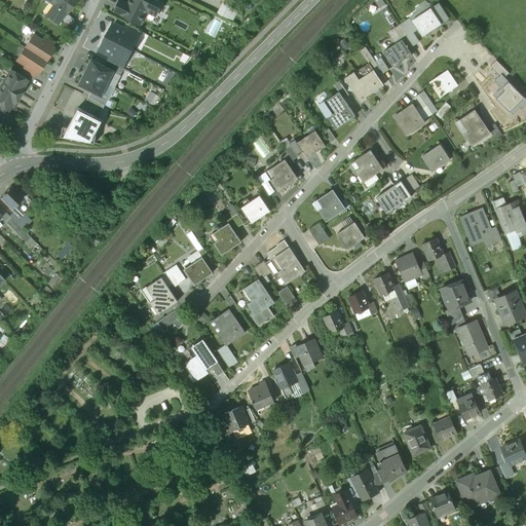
[(76,0),(45,0),(57,8),(48,19),(58,25),(65,14),(66,14),(76,0)]
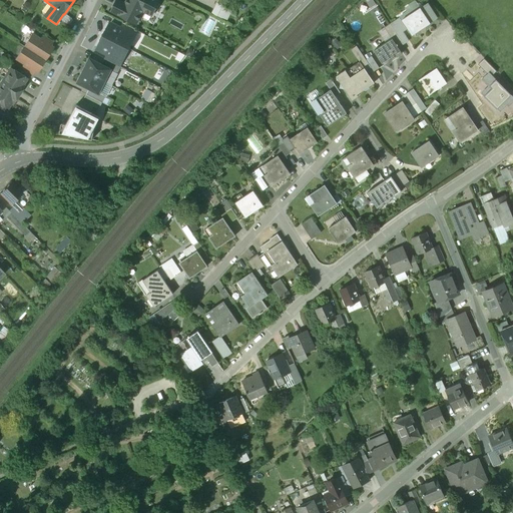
[(127,0),(125,4),(117,0),(111,11),(136,23),(144,6),(153,11),(158,0),(127,0)]
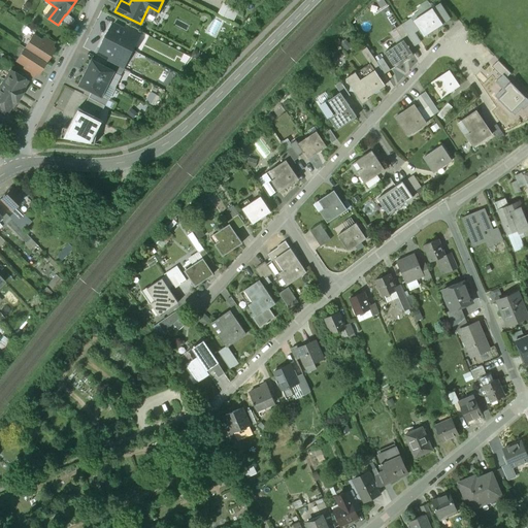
[(217,13),(234,21),(238,10),(222,3),(217,13)]
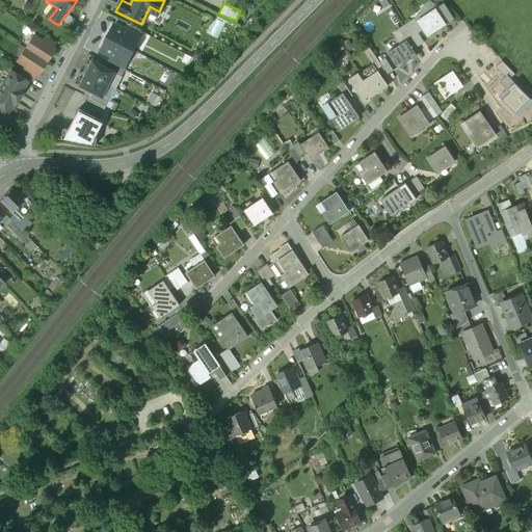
[(435,9),(417,21),(423,30),(427,36),(446,24),(435,9)]
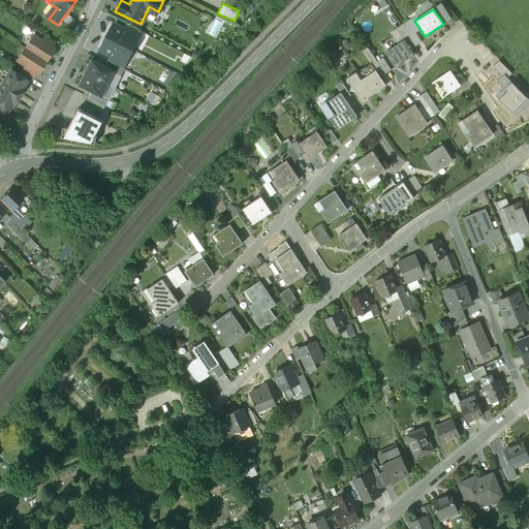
[(413,31),(415,33),(421,30),(414,21),(413,18),(402,25),(408,34),(413,31)]
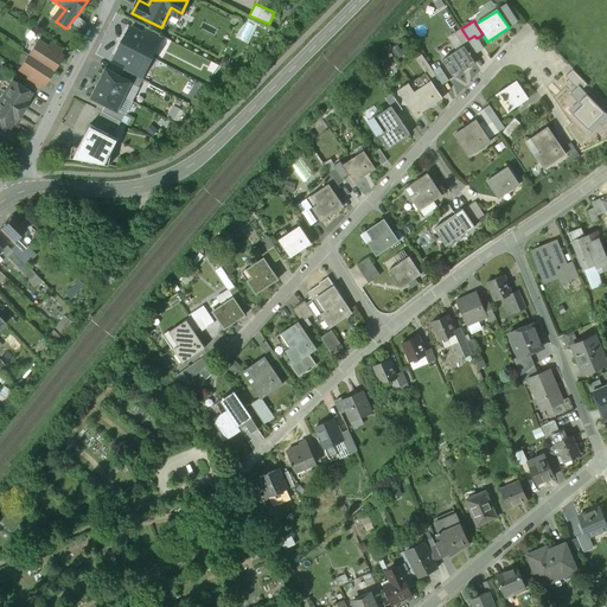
[(164,37),(145,27),(141,34),(155,42),(160,44),(164,37)]
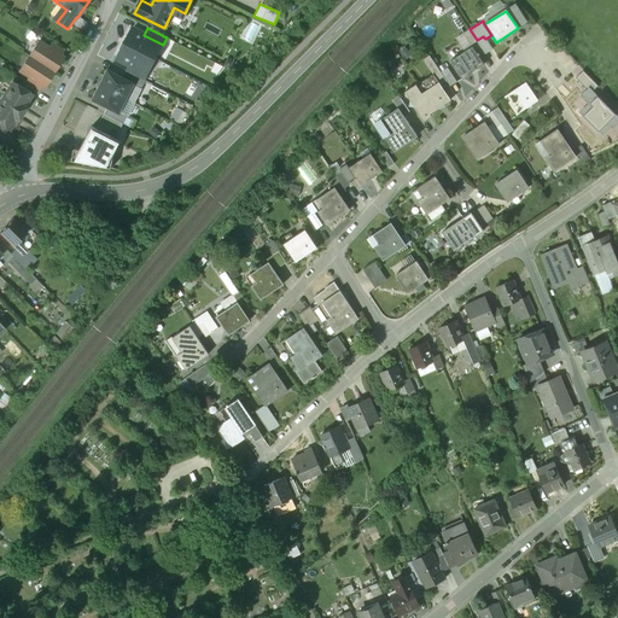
[(144,35),(132,29),(128,35),(126,36),(122,42),(151,57),(158,42),(144,35)]
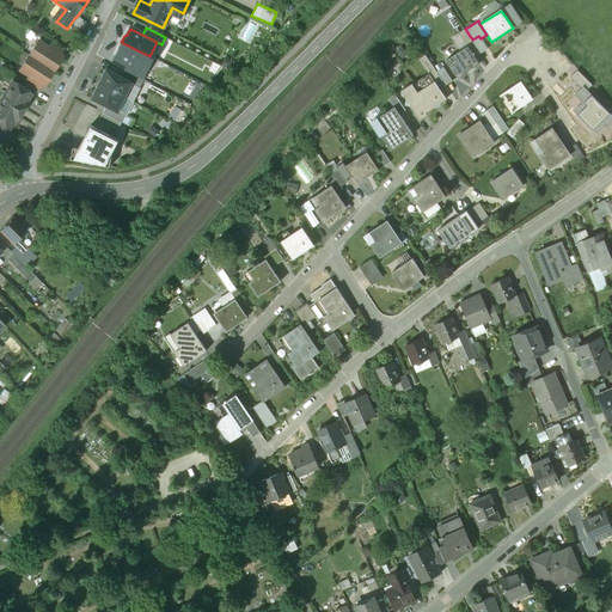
[(465,29),(459,34),(465,44),(472,40),(465,29)]
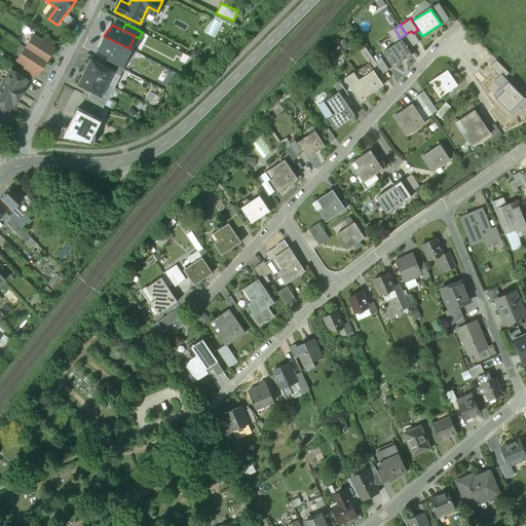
[(411,31),(406,34),(414,45),(419,42),(413,33),(411,31)]
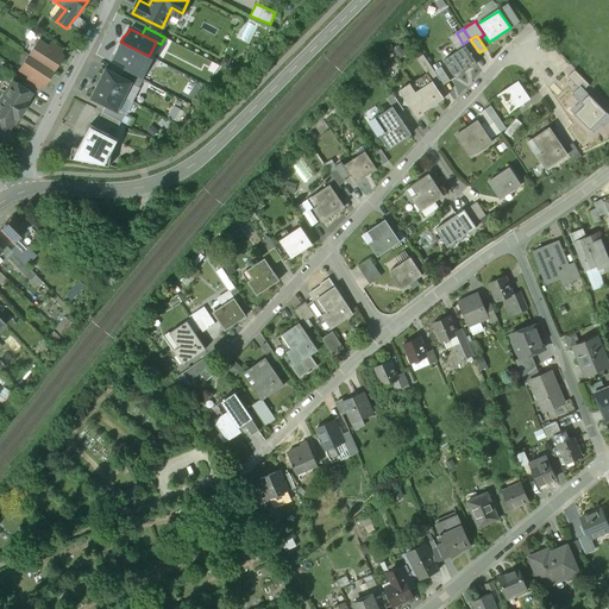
[(479,52),(470,39),(463,44),(465,46),(472,57),(479,52)]
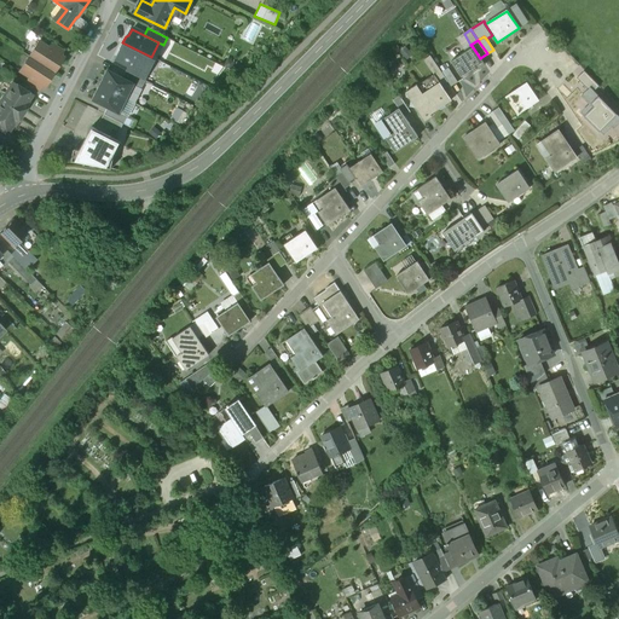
[(47,48),(38,42),(28,56),(53,71),(62,58),(59,56),(47,48)]
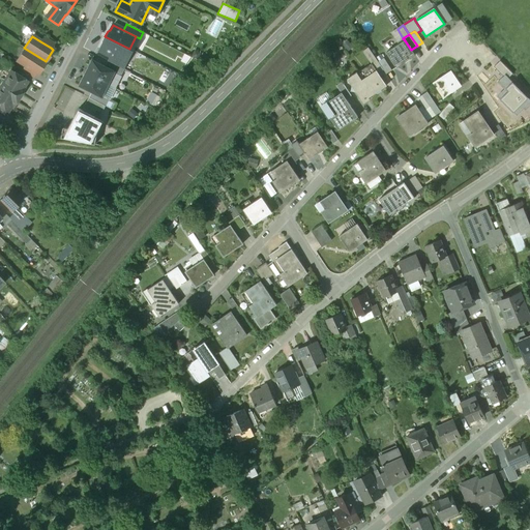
[(54,42),(43,36),(40,41),(51,48),(53,46),(54,42)]
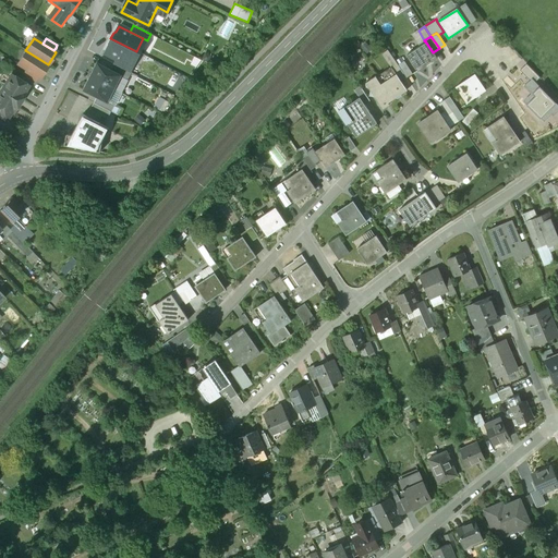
[(136,51),(110,38),(108,44),(109,46),(106,52),(117,59),(130,65),(130,64),(136,51)]
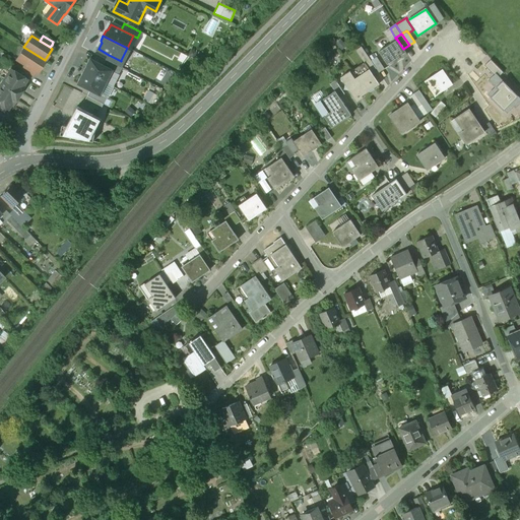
[(397,40),(379,51),(389,66),(407,55),(403,49),(397,40)]
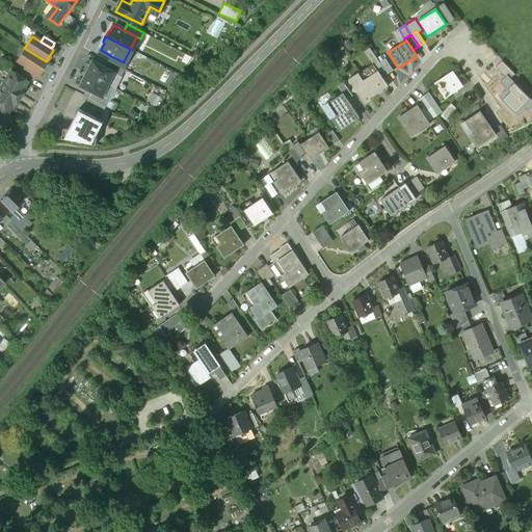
[(46,61),(24,48),(17,60),(25,65),(35,73),(37,74),(46,61)]
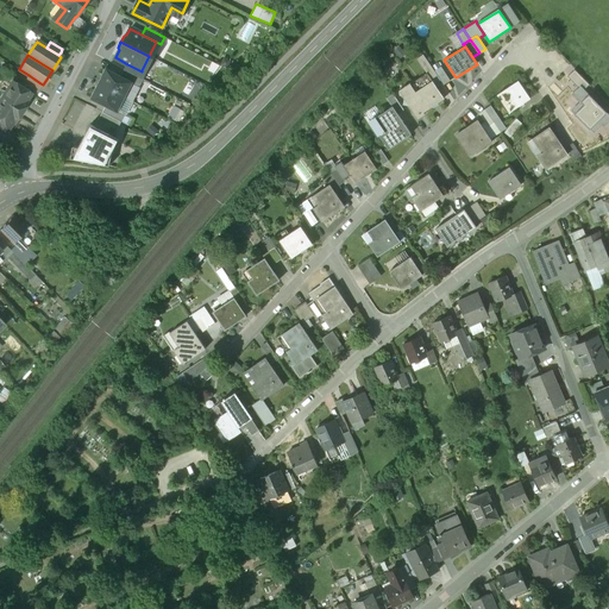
[(433,69),(424,55),(416,60),(426,74),(433,69)]
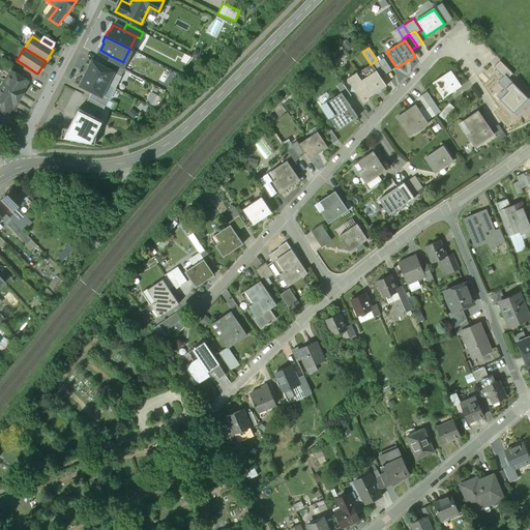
[(123,62),(111,56),(108,61),(124,69),(127,63),(123,61),(123,62)]
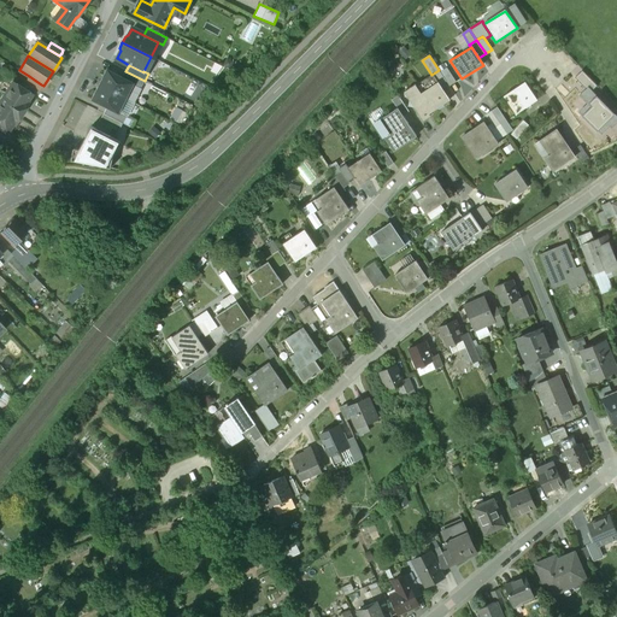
[(122,77),(109,70),(100,86),(125,98),(133,83),(122,77)]
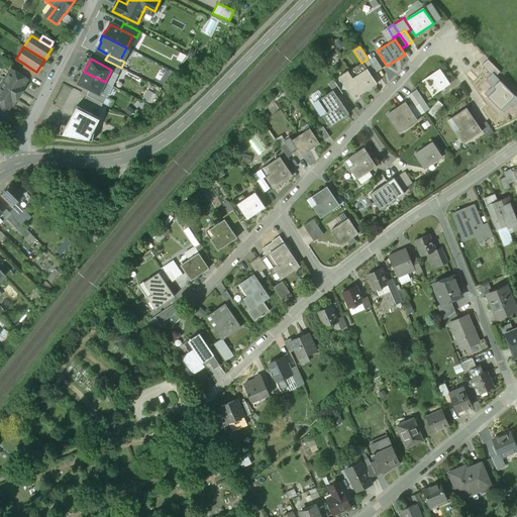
[(374,69),(368,59),(362,63),(367,70),(367,69),(369,72),(374,69)]
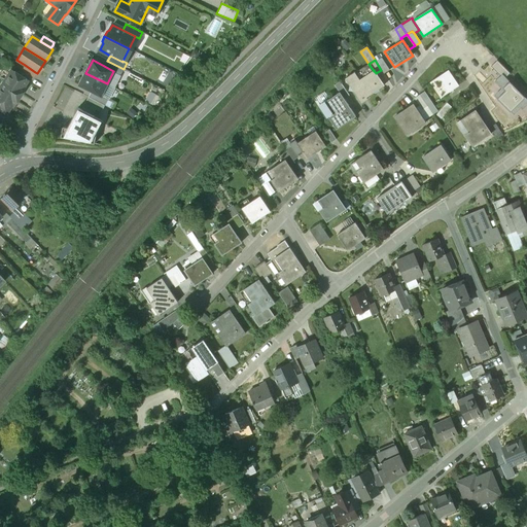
[(124,69),(107,61),(104,66),(113,71),(120,75),(124,69)]
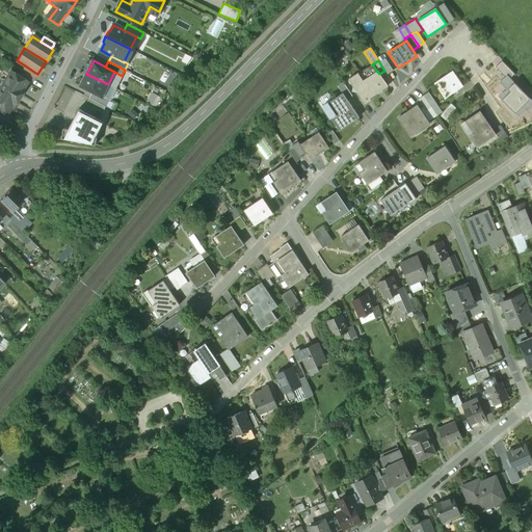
[(510,79),(515,75),(502,61),(496,68),(505,77),(507,75),(510,79)]
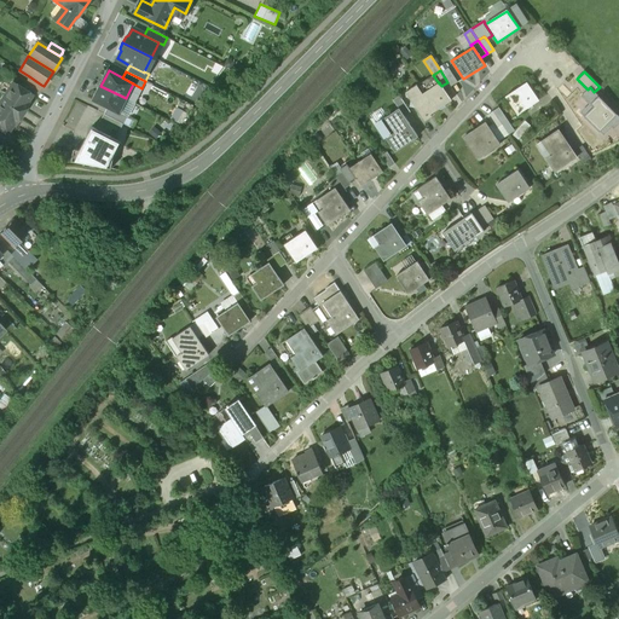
[(41,85),(29,76),(25,82),(38,91),(41,85)]
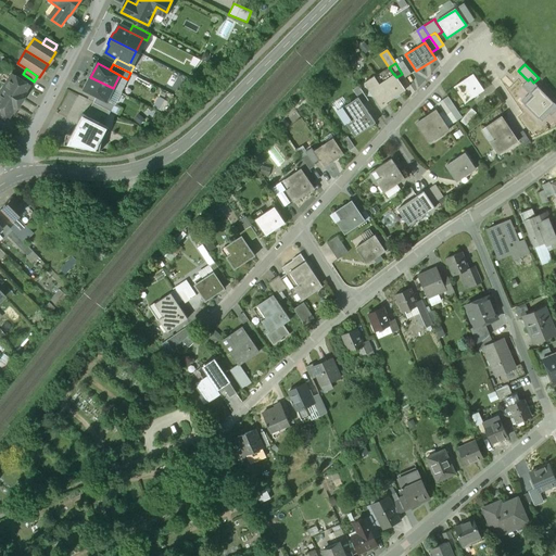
[(27,86),(10,74),(0,90),(0,111),(8,116),(12,110),(13,110),(17,104),(19,105),(22,100),(21,99),(24,93),(23,92),(27,86)]
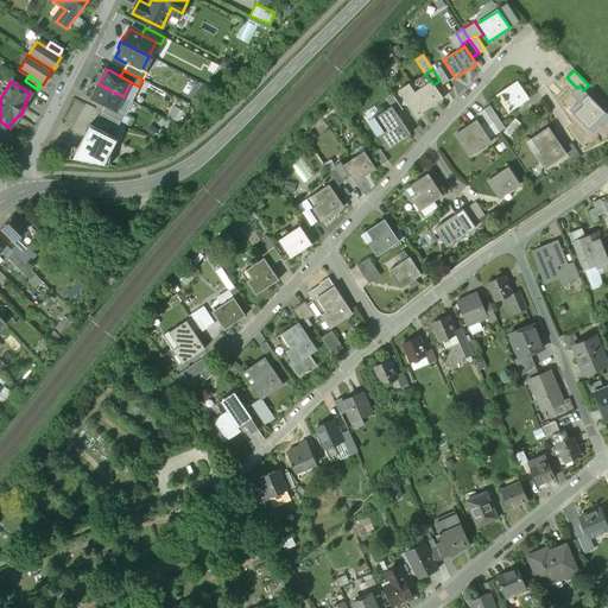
[(415,93),(411,95),(418,106),(422,113),(423,113),(443,99),(434,84),(431,81),(431,82),(415,93)]
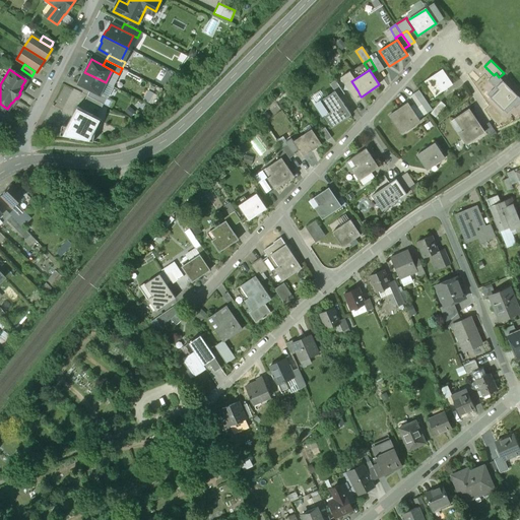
[(443,69),(425,81),(435,96),(453,84),(443,69)]
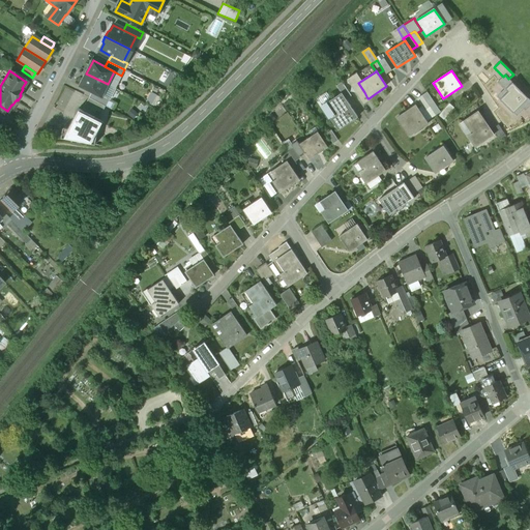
[(361,81),(356,72),(347,79),(353,88),(352,90),(355,91),(358,96),(364,92),(358,83),(361,81)]
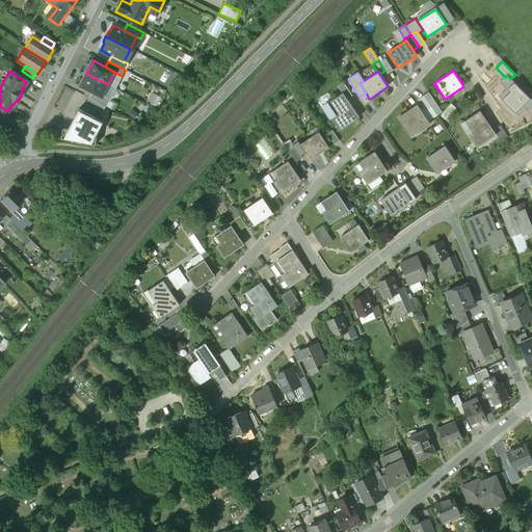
[(108,84),(86,74),(80,86),(92,92),(102,97),(108,84)]
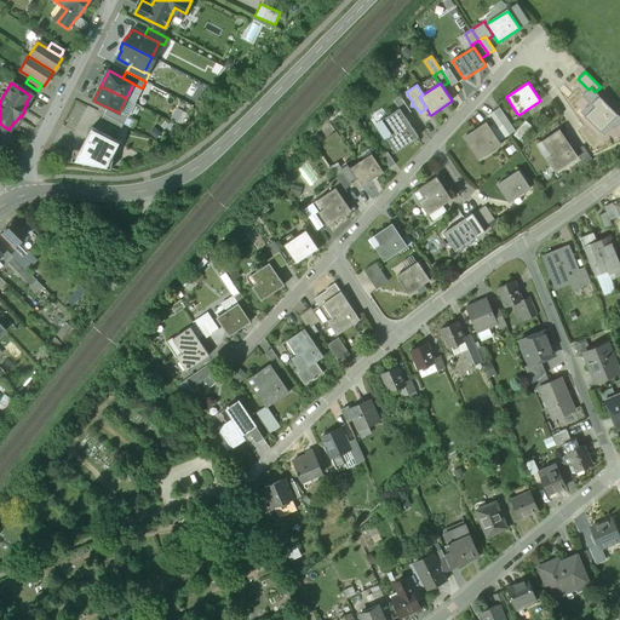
[(619,118),(595,92),(591,87),(589,90),(583,96),(592,107),(584,114),(602,133),(610,125),(614,128),(619,122),(619,118)]
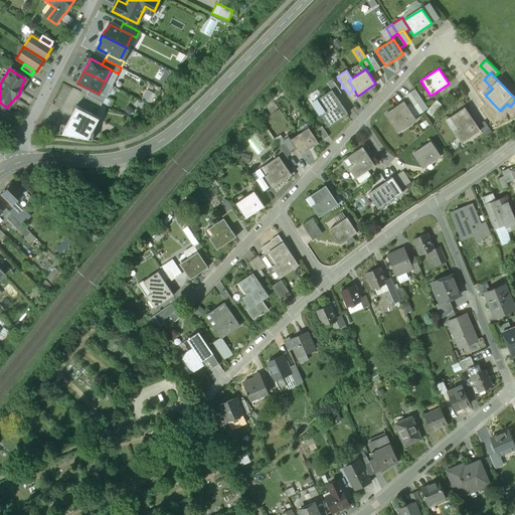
[(341,94),(332,79),(327,83),(331,91),(332,91),(336,97),(341,94)]
